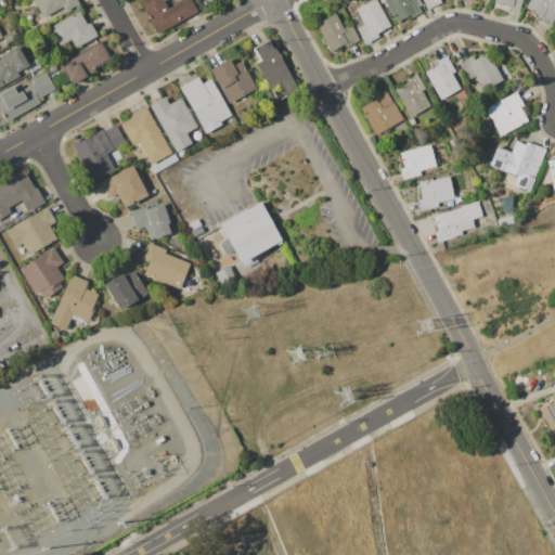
[(34,0),(77,0),(79,2),(65,10),(63,5),(43,16),(34,0)]
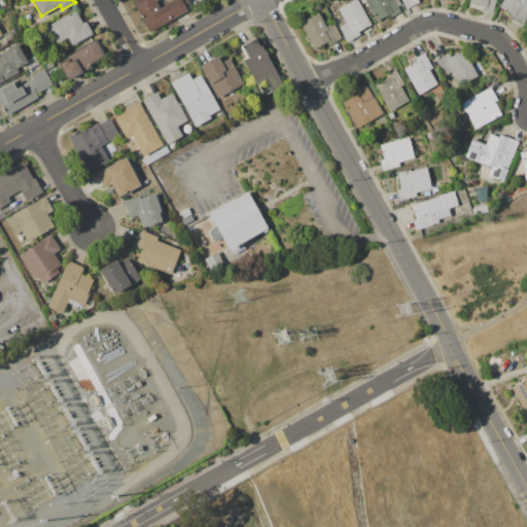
[(132,1),(133,0),(157,0),(155,1),(159,8),(174,0),(181,0),(187,10),(148,32),(132,1)]
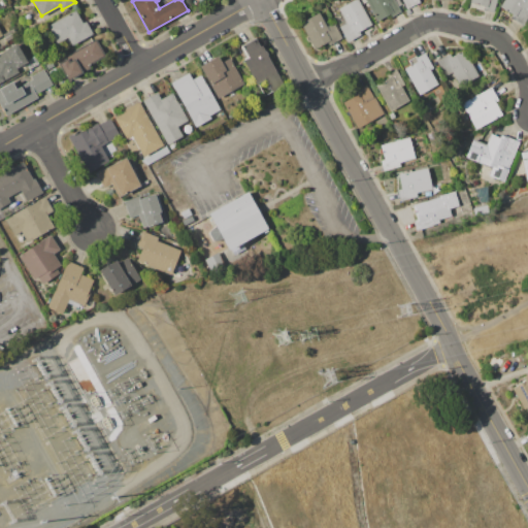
[(339,27),(348,23),(339,7),(352,0),(359,0),(372,24),(358,32),(360,35),(348,41),(339,27)]
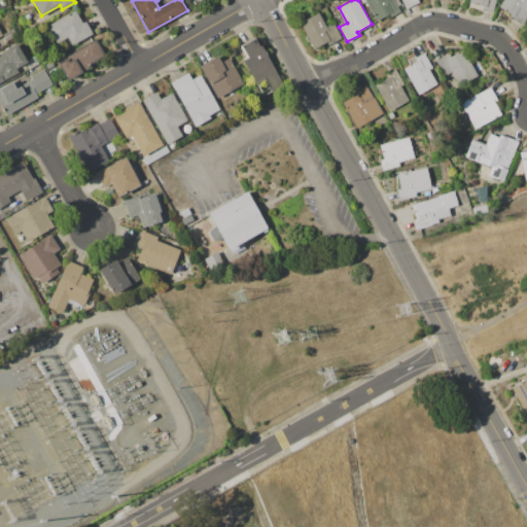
[(363,0),(396,0),(399,4),(397,5),(400,11),(391,16),(390,13),(376,22),(363,0)]
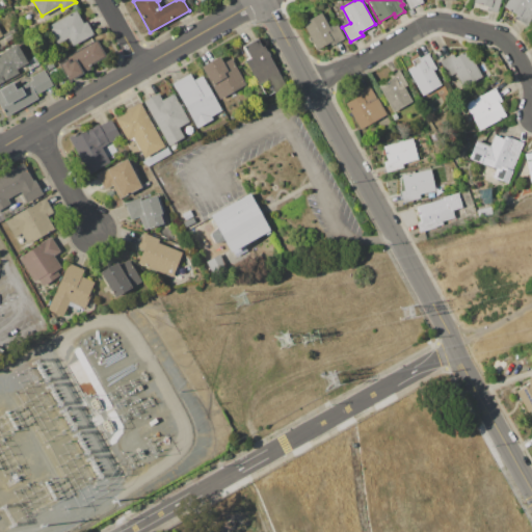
[(404,0),(420,0),(422,2),(408,8),(404,0)]
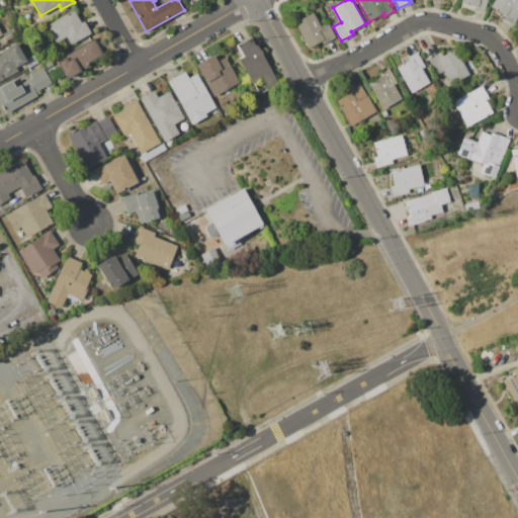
[(461,0),(487,0),(485,11),(475,9),(476,5),(461,1),(461,0)]
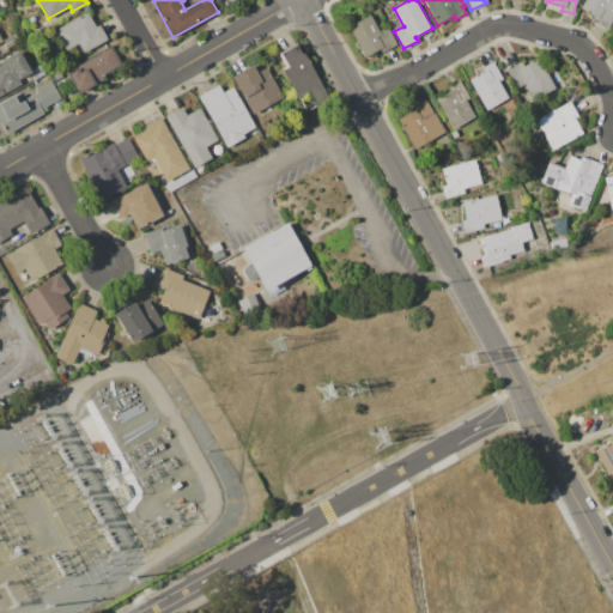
[(586,0),(612,0),(612,22),(608,30),(593,22),(595,17),(581,8),(586,0)]
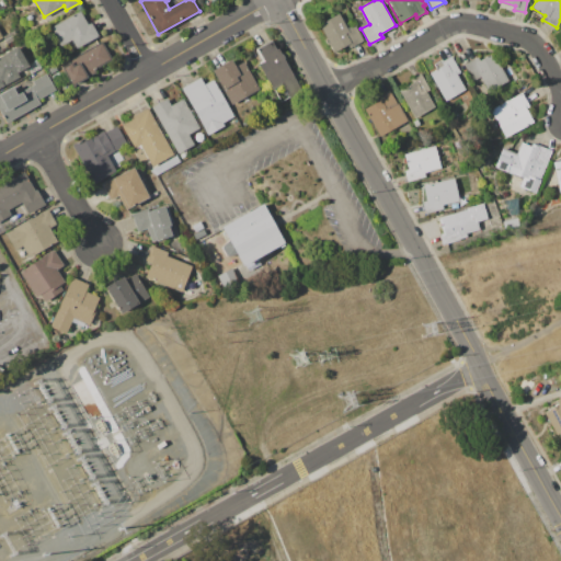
[(48,27),(79,11),(88,26),(93,23),(99,35),(76,47),(72,39),(59,47),(48,27)]
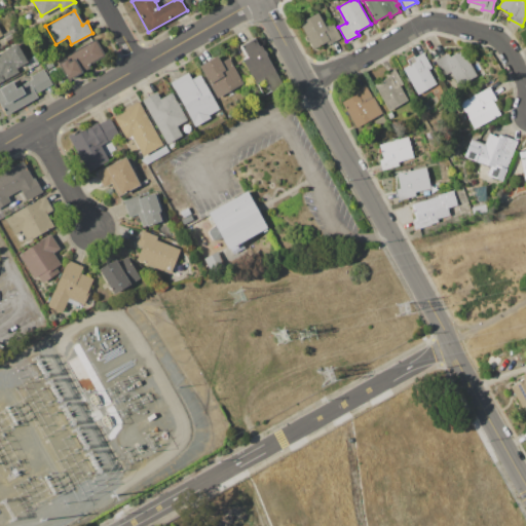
[(317,12),(325,27),(333,22),(341,38),(328,46),(326,42),(312,48),(299,23),(317,12)]
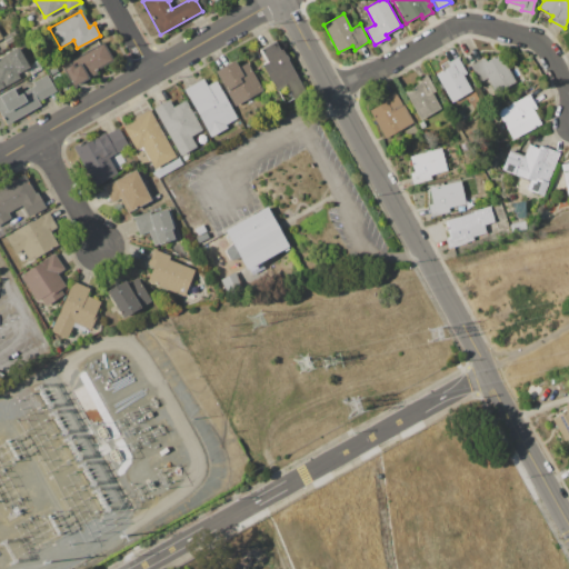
[(3,37),(15,30),(19,39),(7,45),(3,37)]
